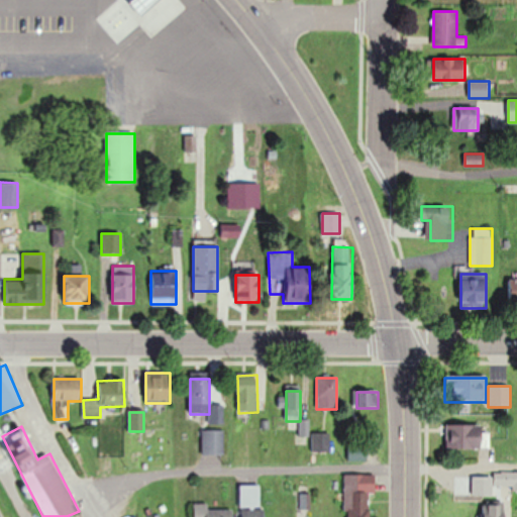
[(446,450),(483,450),(483,426),(446,426),(446,450)]
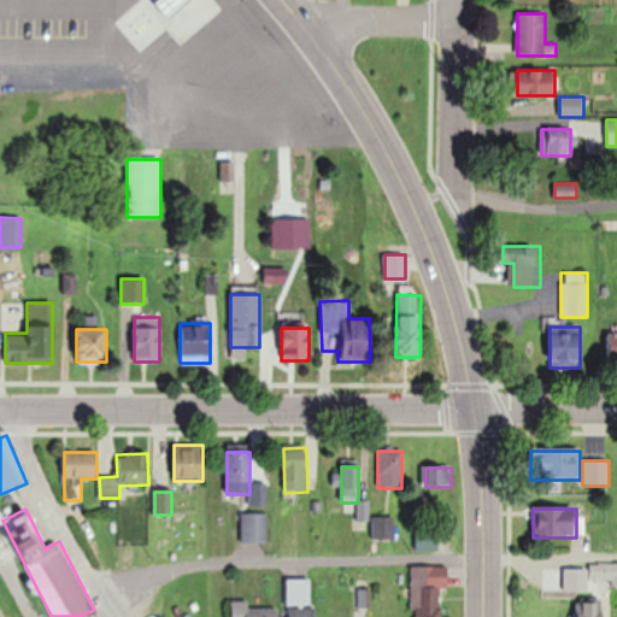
[(266,515),(242,515),(242,542),(266,542),(266,515)]
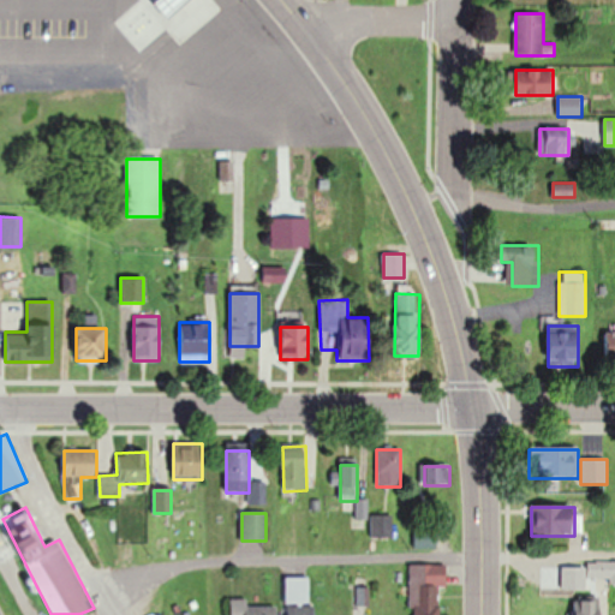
[(393,537),(393,517),(370,517),(370,537),(393,537)]
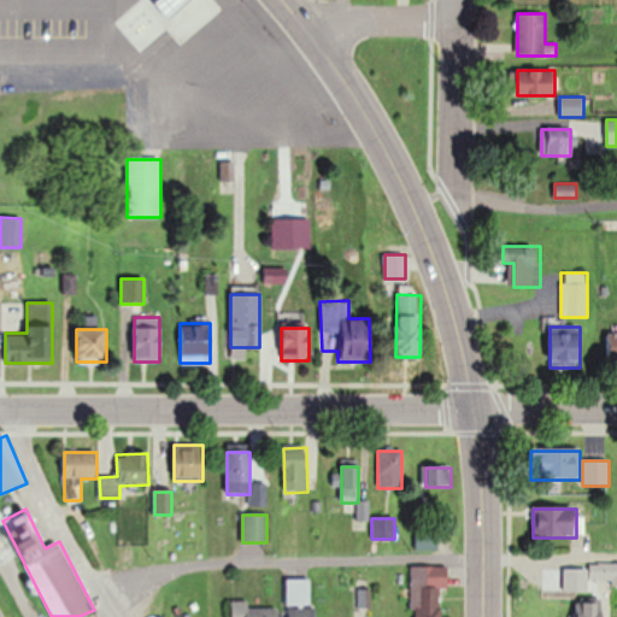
[(416,550),(439,550),(439,532),(416,532),(416,550)]
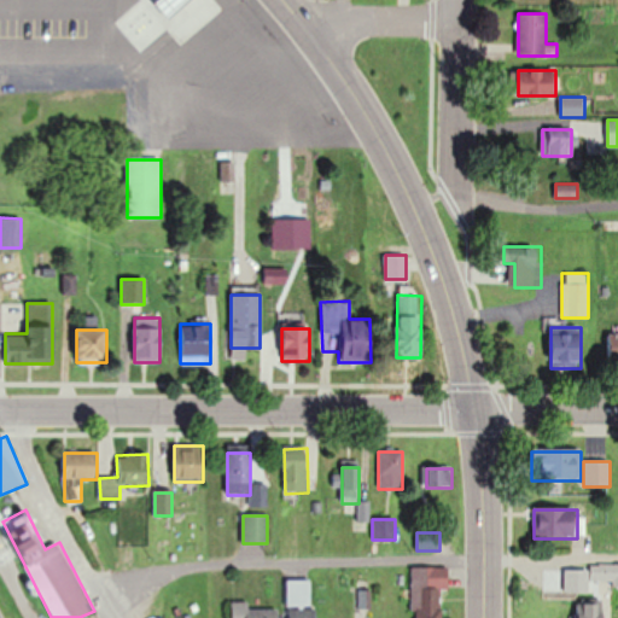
[(617,564),(592,564),(592,579),(617,578),(617,564)]
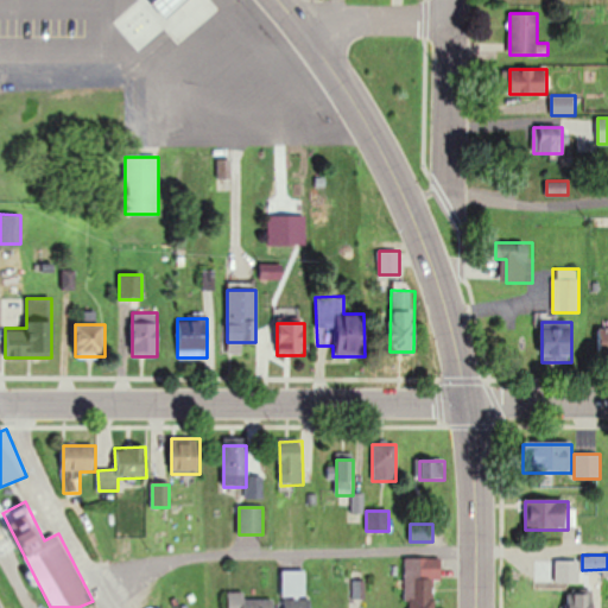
[(406,558),(406,607),(435,607),(435,580),(441,580),(441,558),(406,558)]
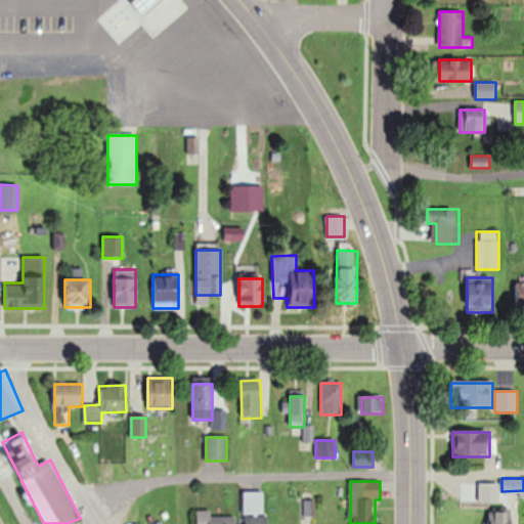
[(264,514),(264,491),(245,491),(244,523),(268,523),(269,514),(264,514)]
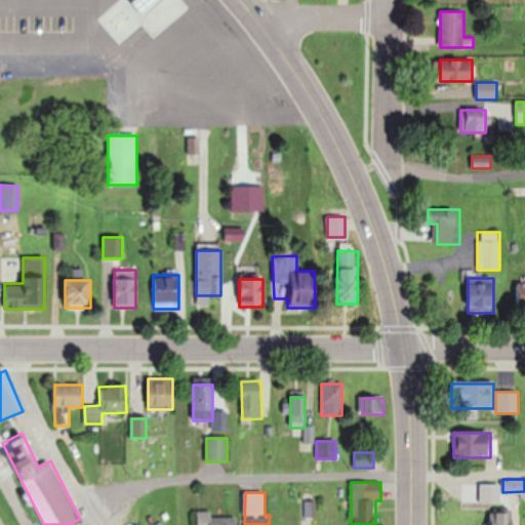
[(491,524),(514,524),(515,510),(491,510),(491,524)]
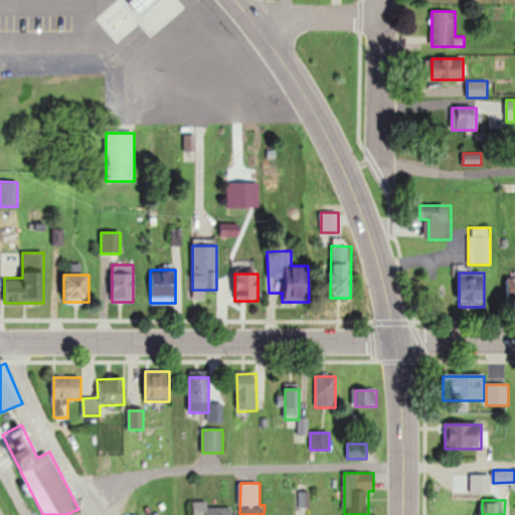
[(208,506),(208,501),(194,501),(193,514),(231,514),(232,506),(208,506)]
